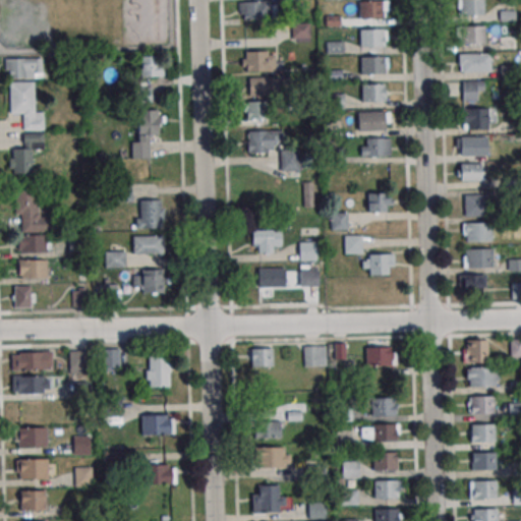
[(243,1),(269,0),(269,19),(244,19),(243,1)]
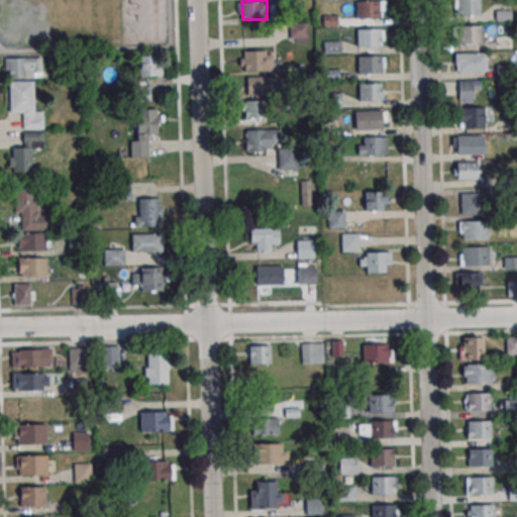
[(354,1),(378,0),(379,18),(354,18),(354,1)]
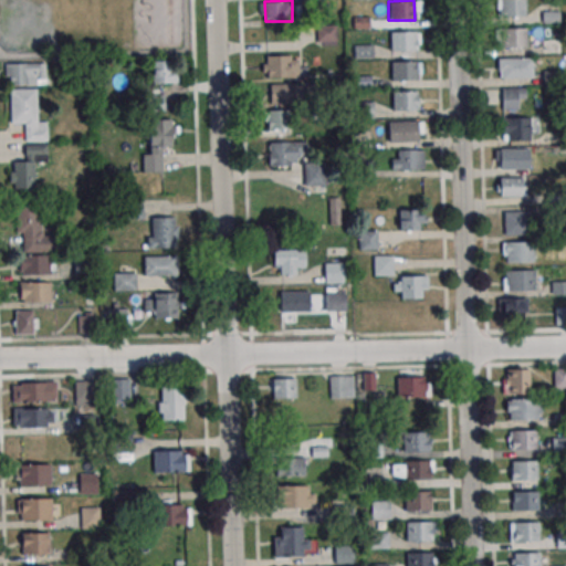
[(499,0),(524,0),(524,16),(499,17),(499,0)]
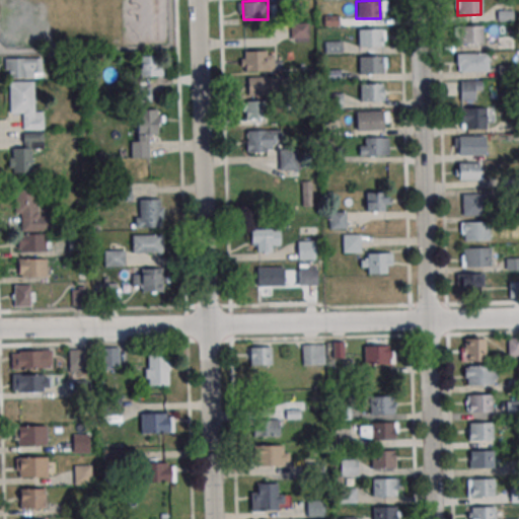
[(290,41),(308,41),(308,22),(290,22),(290,41)]
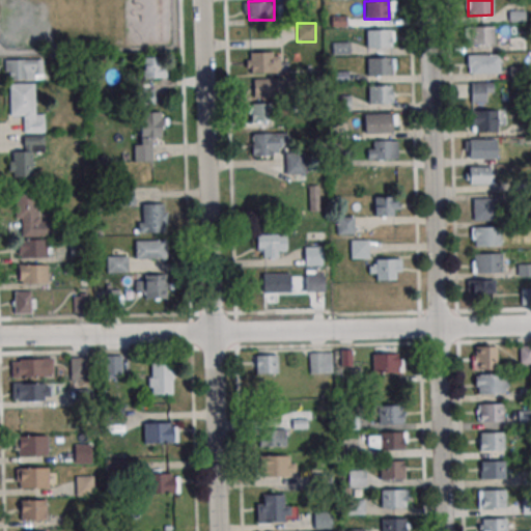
[(469,26),(493,26),(493,44),(469,45),(469,26)]
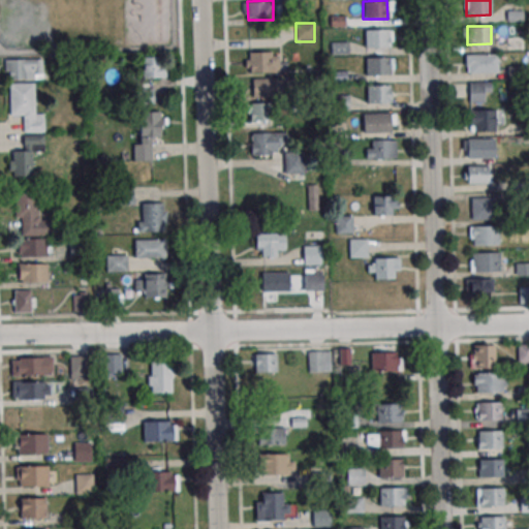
[(364,29),(387,29),(387,48),(364,48),(364,29)]
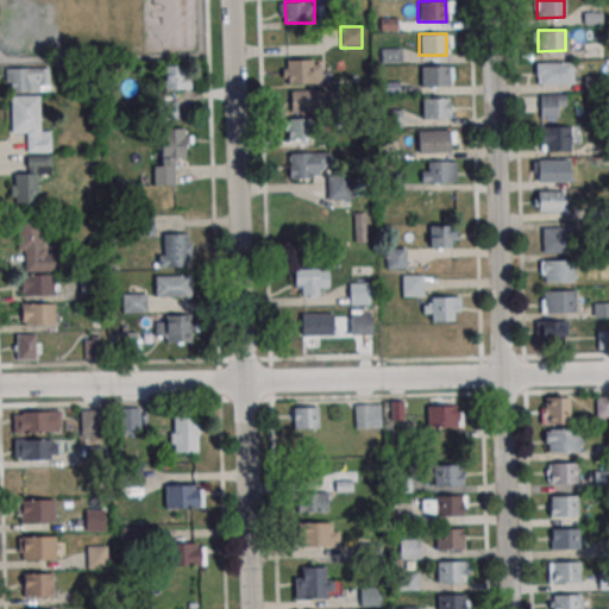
[(286,61),(314,60),(315,82),(286,83),(286,61)]
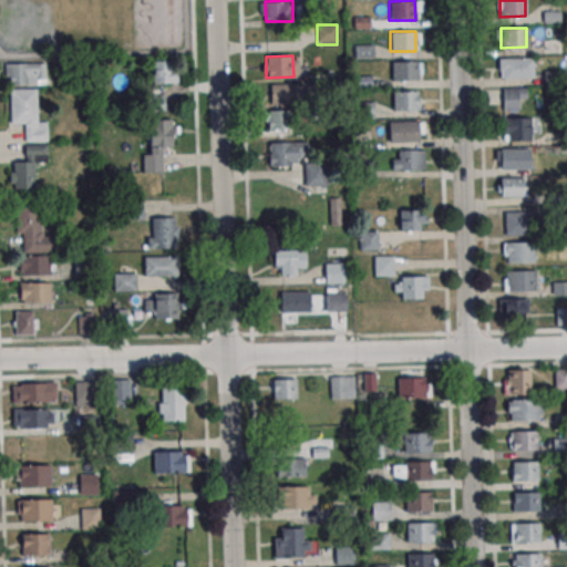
[(534,58),(498,58),(498,79),(534,79),(534,58)]
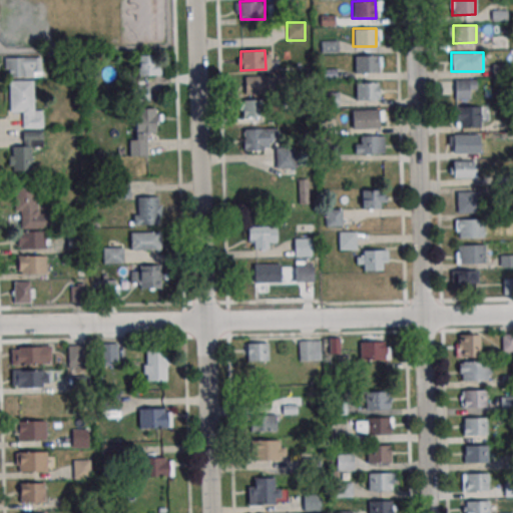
[(138,75),(159,75),(159,54),(138,54),(138,75)]
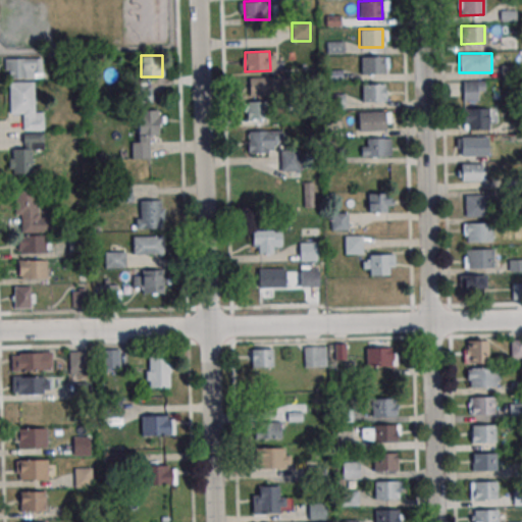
[(360,56),(383,56),(383,74),(360,74),(360,56)]
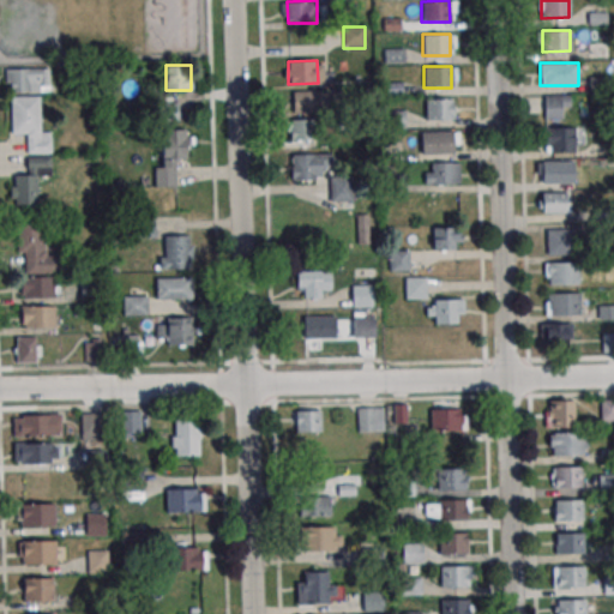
[(49,92),(49,67),(6,67),(6,92),(49,92)]
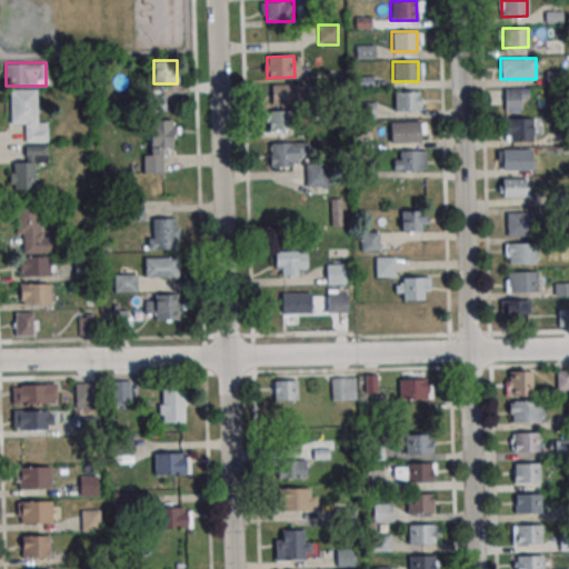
[(270,85),(297,83),(298,103),(271,105),(270,85)]
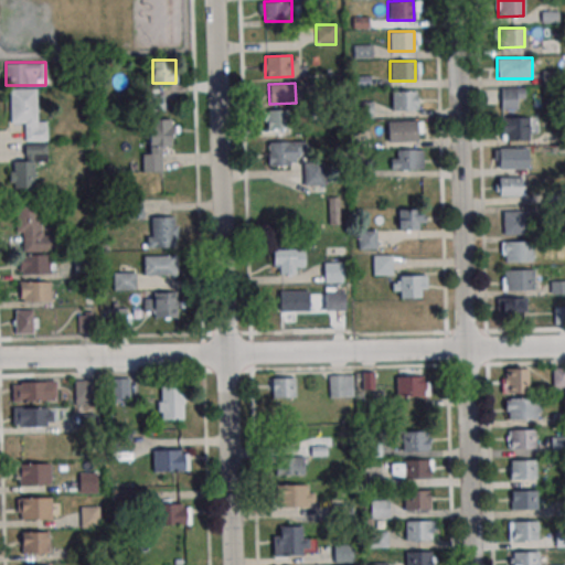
[(523,109),(523,87),(501,87),(501,109),(523,109)]
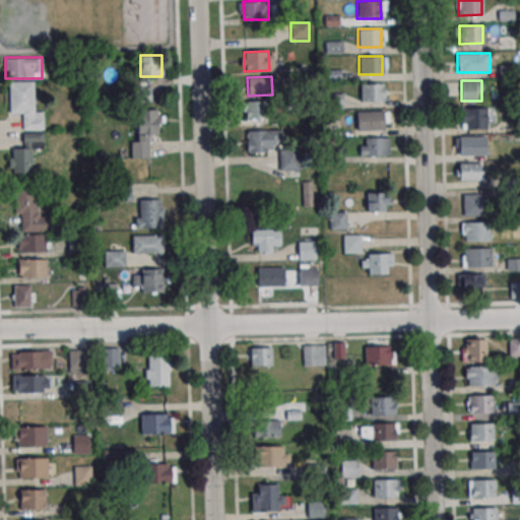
[(44,129),(44,110),(34,110),(34,81),(9,81),(9,113),(22,113),(22,129),(44,129)]
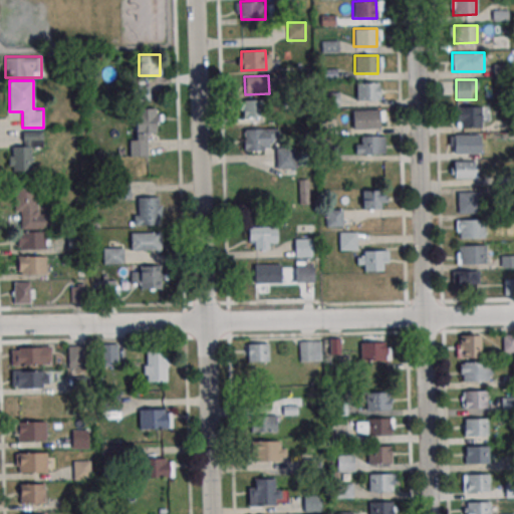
[(355,82),(378,82),(378,100),(355,100),(355,82)]
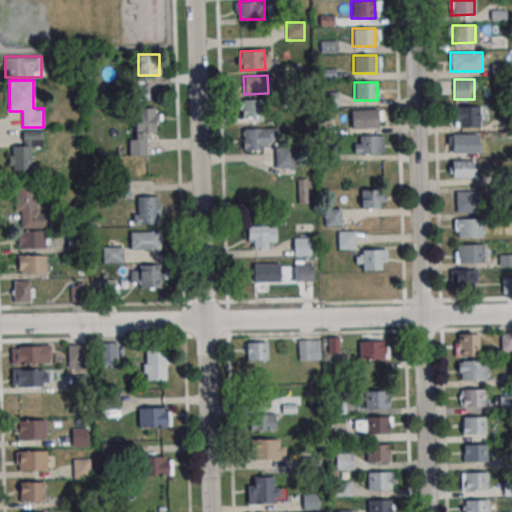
[(263,99),(241,99),(241,117),(263,117),(263,99)]
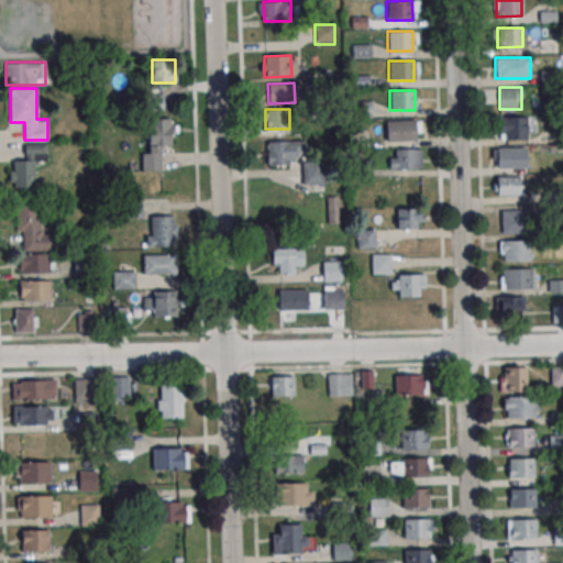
[(499,140),(527,140),(527,117),(499,117),(499,140)]
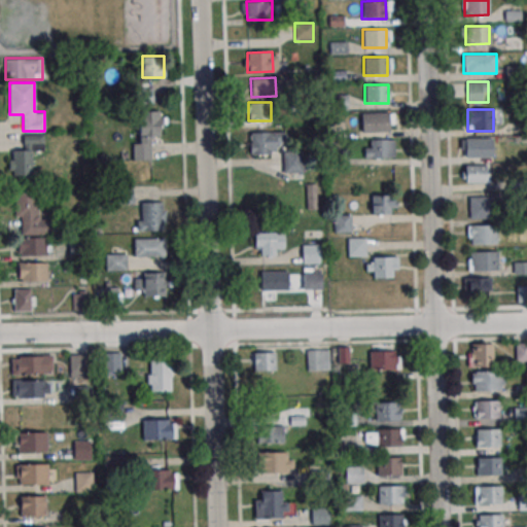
[(161,137),(161,110),(136,110),(136,161),(150,161),(150,137),(161,137)]
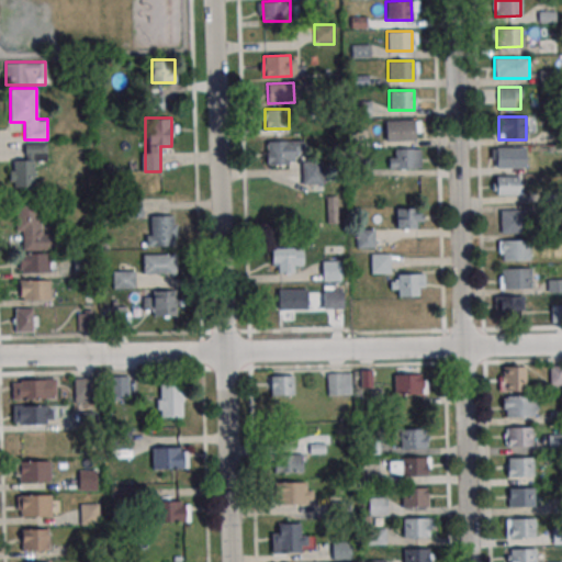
[(389,121),(414,121),(414,139),(389,139),(389,121)]
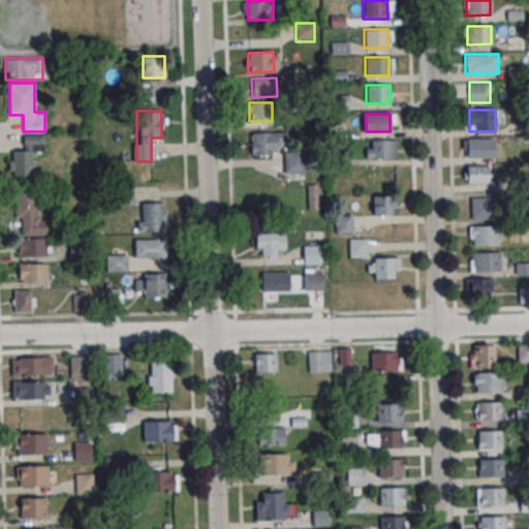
[(250,133),(250,155),(278,155),(278,133),(250,133)]
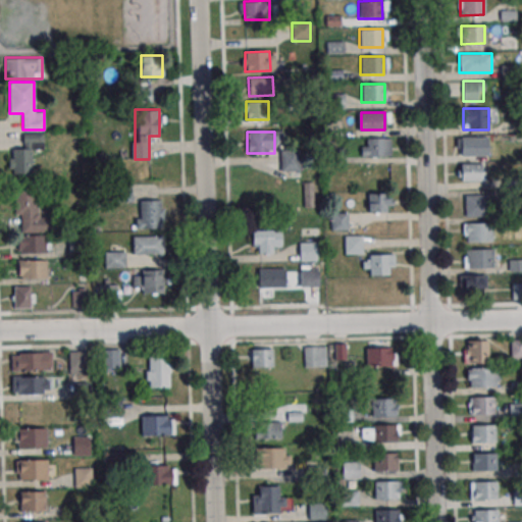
[(460,137),(486,137),(486,154),(460,155),(460,137)]
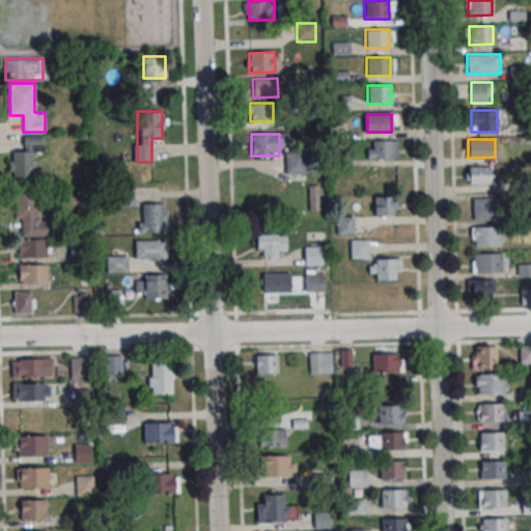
[(372,141),(396,140),(396,159),(372,159),(372,141)]
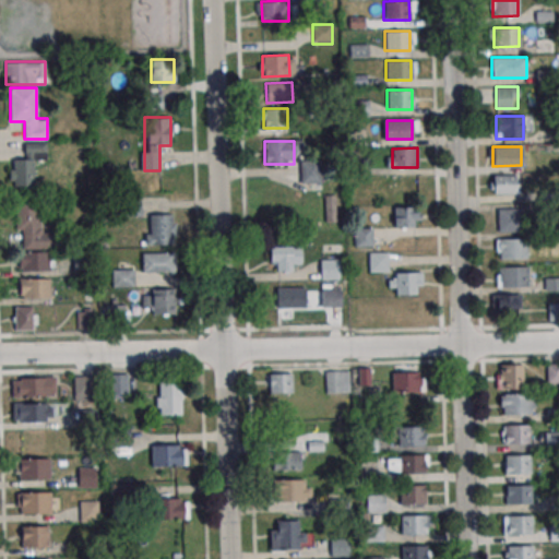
[(34,159),(9,159),(9,187),(34,187),(34,159)]
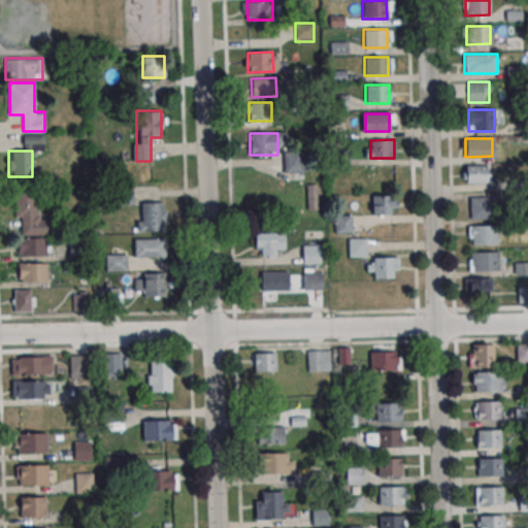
[(303,173),(303,152),(284,152),(284,173),(303,173)]
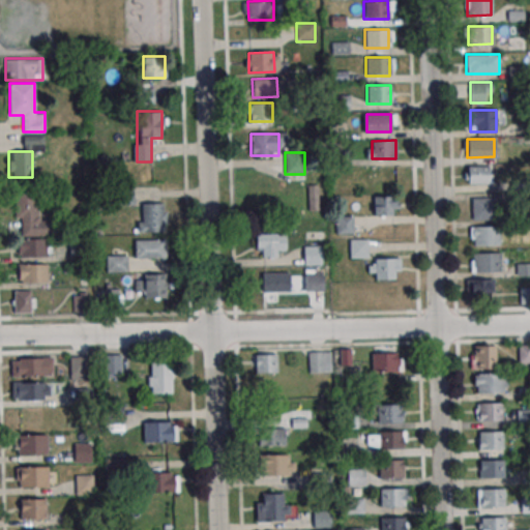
[(492,166),(464,166),(464,184),(492,184),(492,166)]
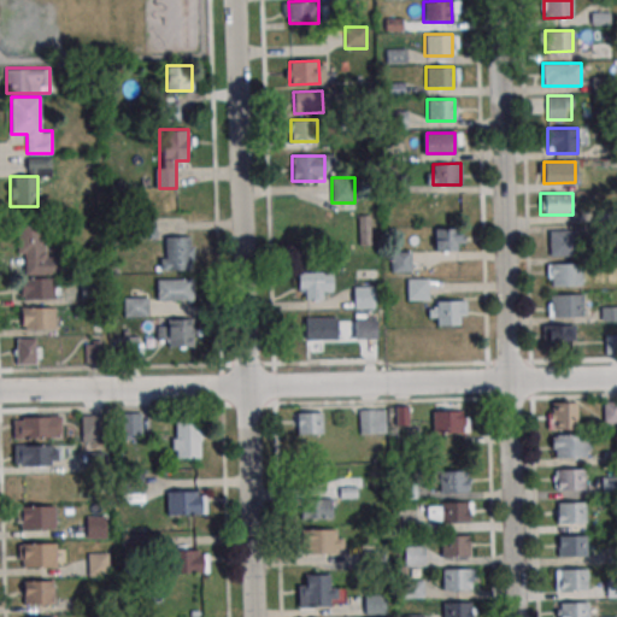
[(370,215),(358,215),(358,245),(370,245),(370,215)]
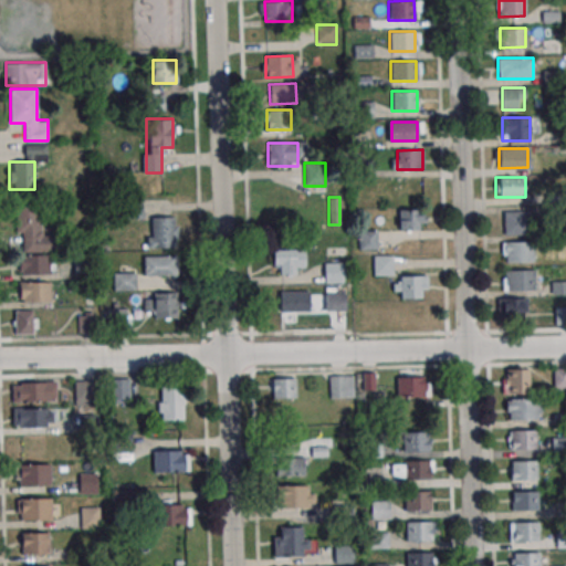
[(16,200),(16,233),(20,233),(20,251),(61,251),(61,234),(40,234),(40,200),(16,200)]
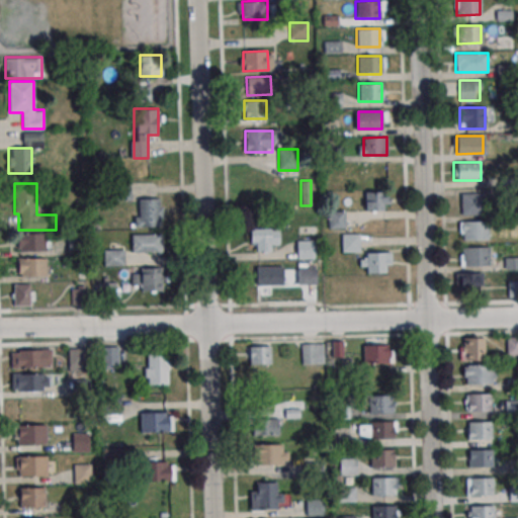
[(365,211),(389,211),(389,191),(365,191),(365,211)]
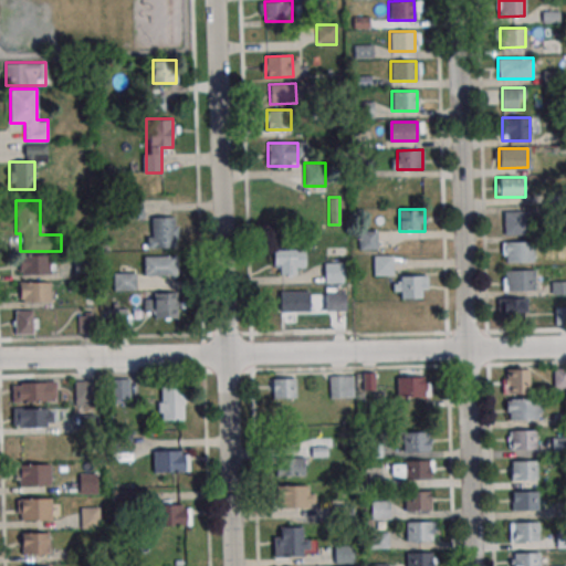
[(503,211),(528,211),(530,231),(503,231),(503,211)]
